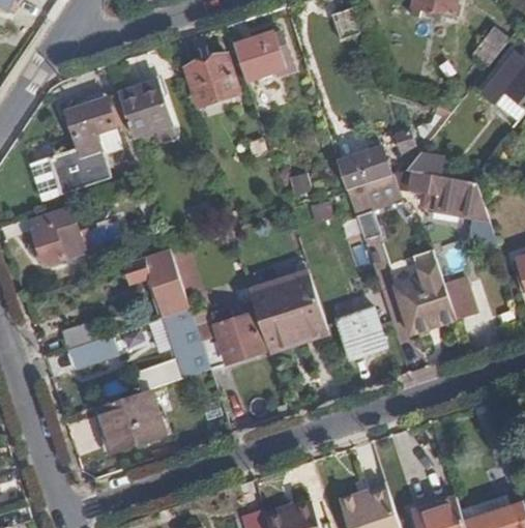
[(0,0),(0,6),(6,10),(15,0),(0,0)]
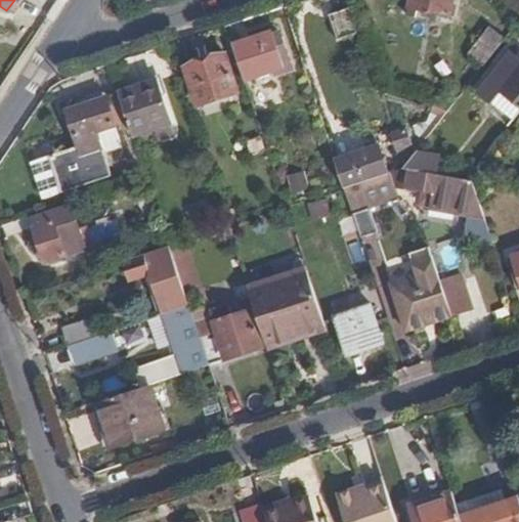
[(408,0),(405,18),(417,19),(417,11),(447,16),(449,0),(408,0)]
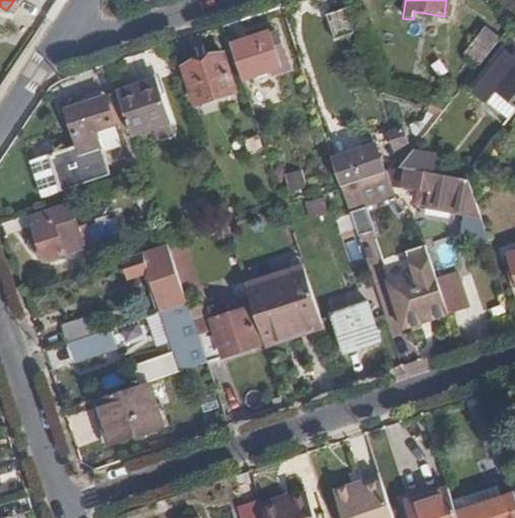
[(352,31),(344,6),(322,13),(331,39),(352,31)]
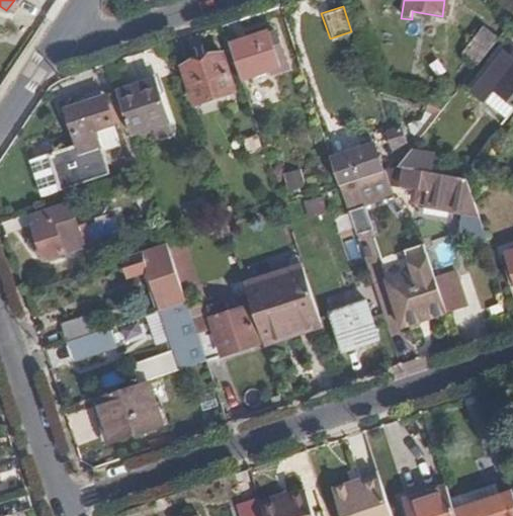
[(478,63),(499,36),(485,26),(463,53),(478,63)]
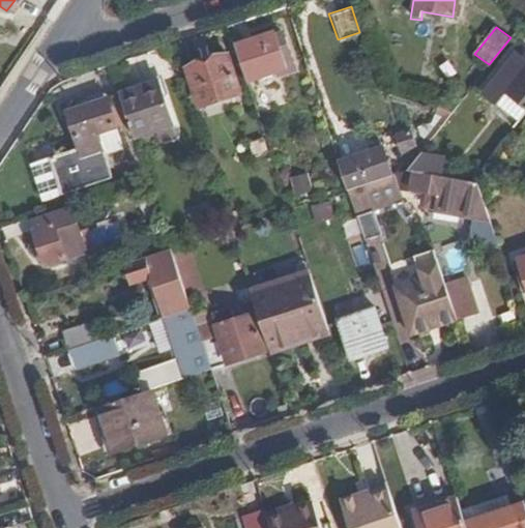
[(274,31),(234,46),(245,81),(275,69),(285,66),(282,55),(287,53),(289,52),(282,32),(275,35),(274,31)]
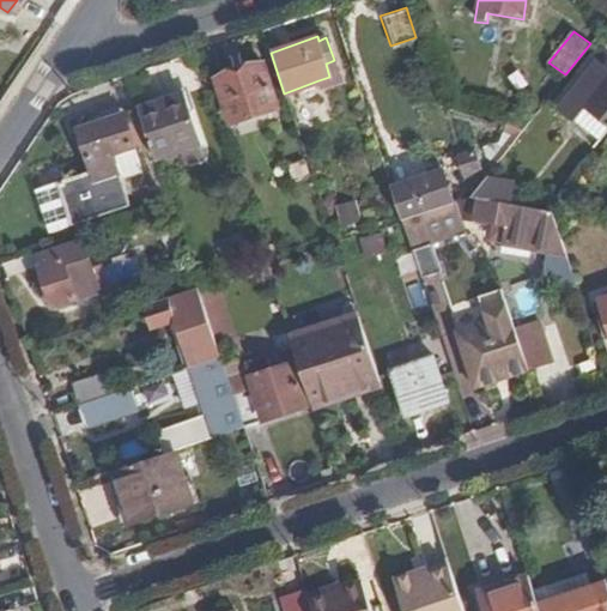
[(339,80),(332,61),(326,64),(329,77),(319,80),(321,88),(339,80)]
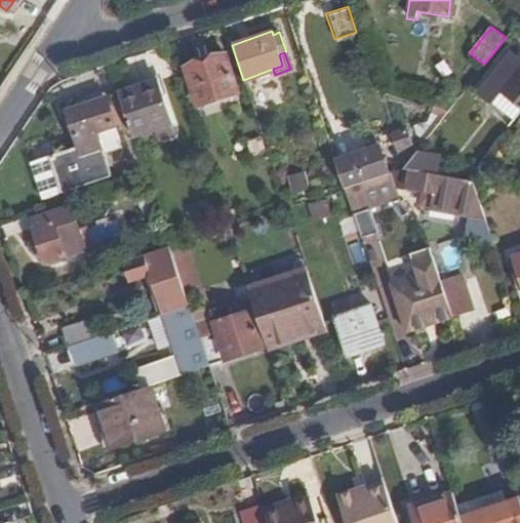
[(498,91),(519,64),(505,52),(474,91),(510,119),(519,107),(498,91)]
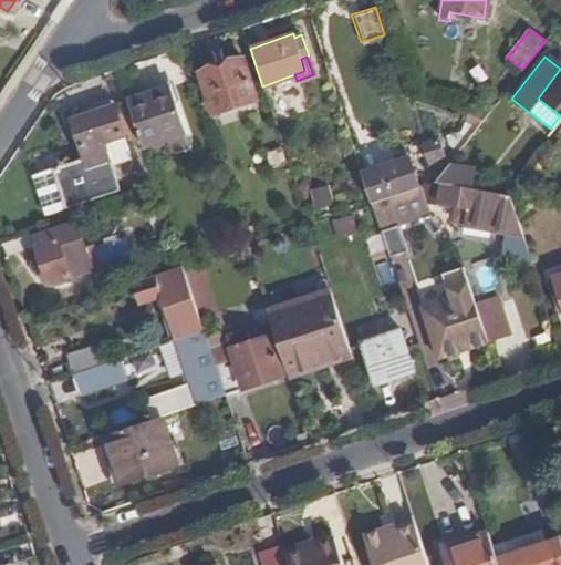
[(241,59),(199,71),(213,114),(255,101),(241,59)]
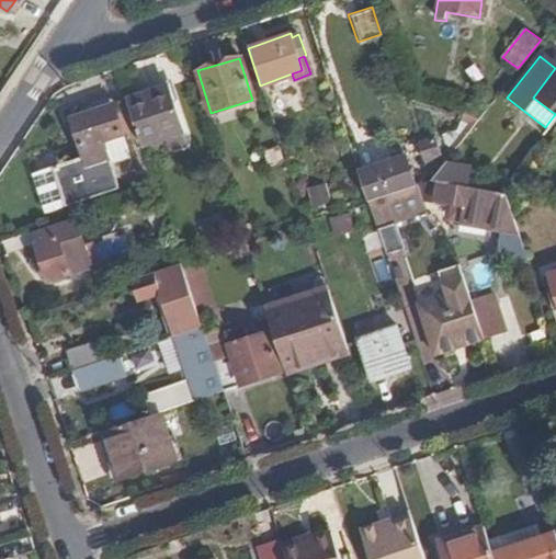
[(555,68),(533,98),(555,114),(555,113),(555,68)]
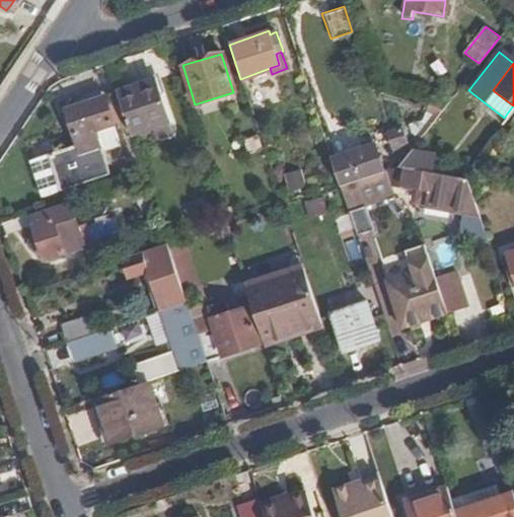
[(154,80),(117,92),(131,136),(151,128),(166,123),(167,123),(154,80)]
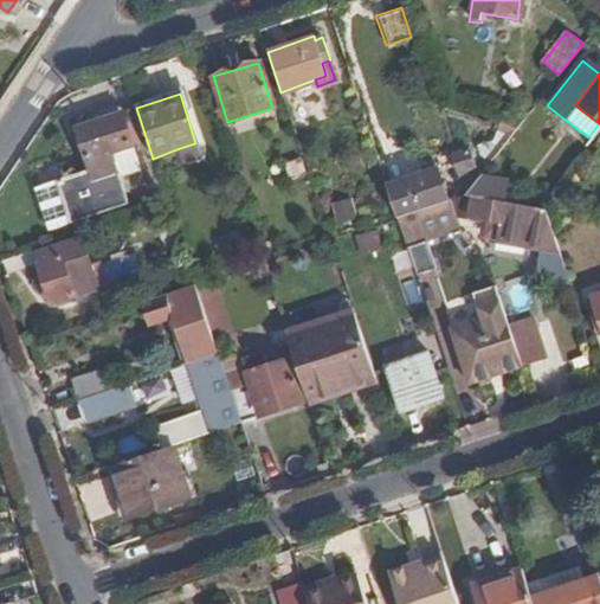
[(515,103),(498,123),(516,127),(528,113),(515,103)]
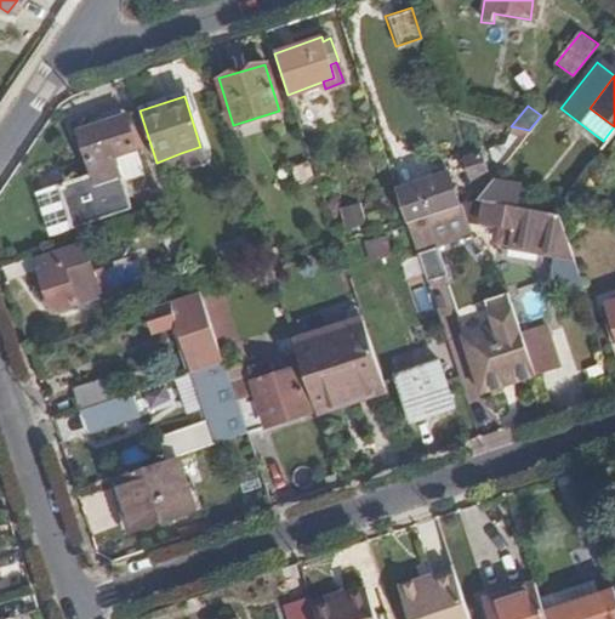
[(60,183),(64,192),(73,221),(77,230),(138,206),(127,175),(144,169),(125,117),(81,131),(94,172),(60,183)]
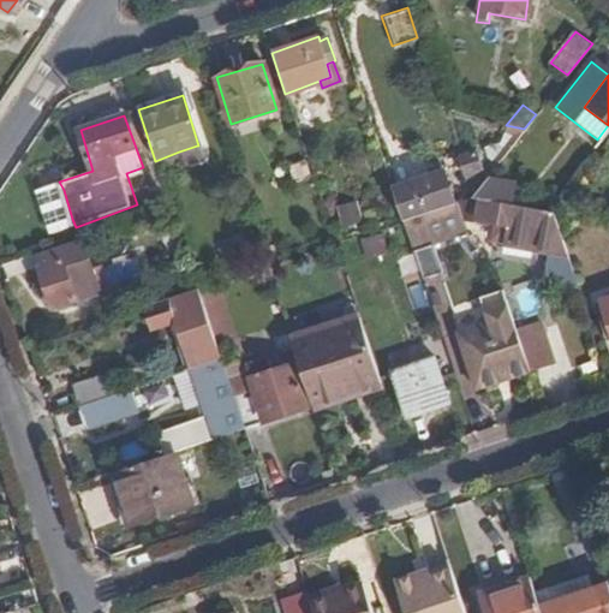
[(497,162),(524,129),(506,125),(503,131),(511,134),(491,158),(497,162)]
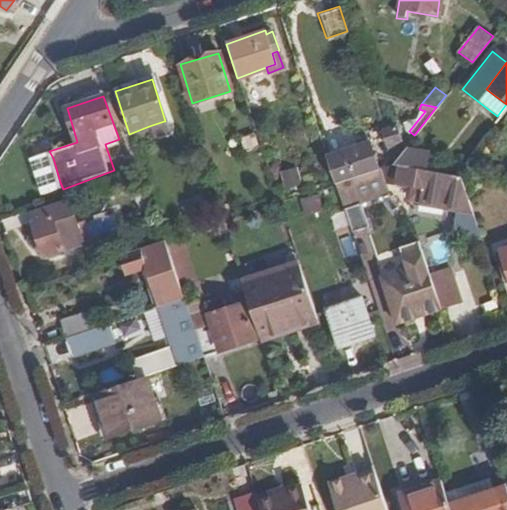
[(168,133),(164,121),(149,126),(153,138),(168,133)]
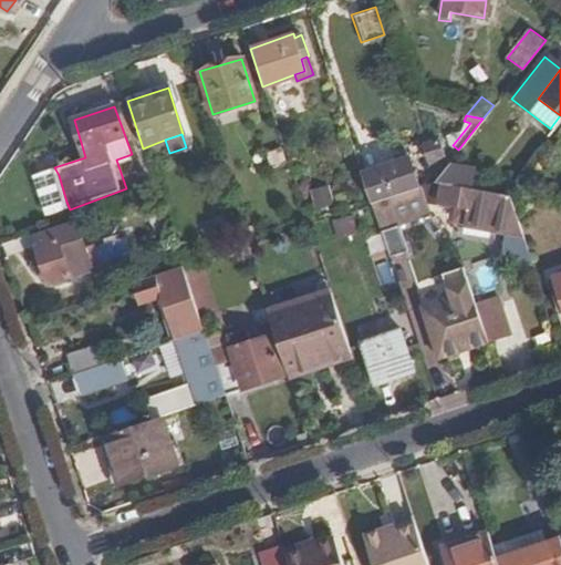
[(437,142),(423,146),(430,168),(438,165),(435,158),(443,156),(437,142)]
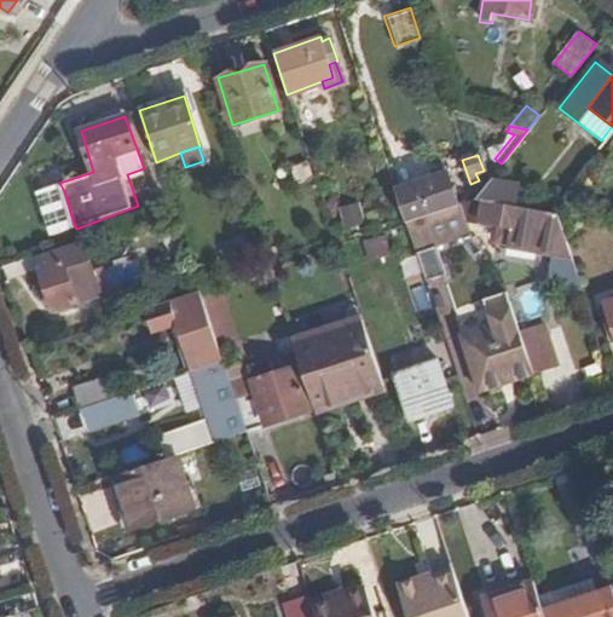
[(394,183),(408,221),(457,205),(444,167),(394,183)]
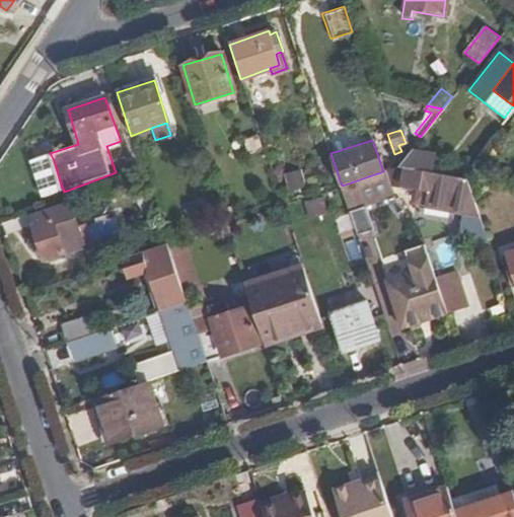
[(411,148),(397,165),(400,165),(430,170),(432,153),(411,148)]
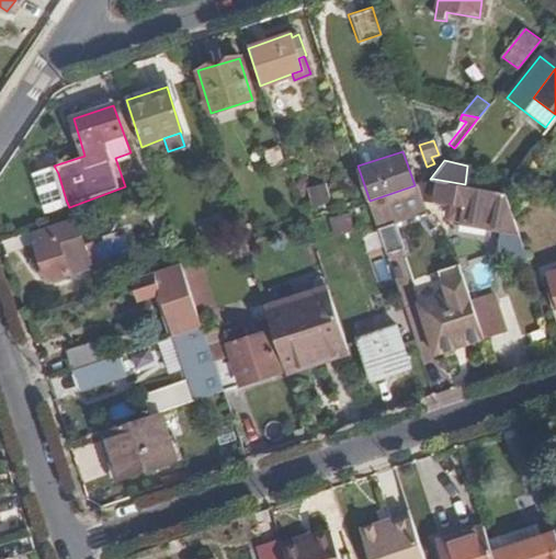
[(66,200),(58,173),(43,178),(53,204),(66,200)]
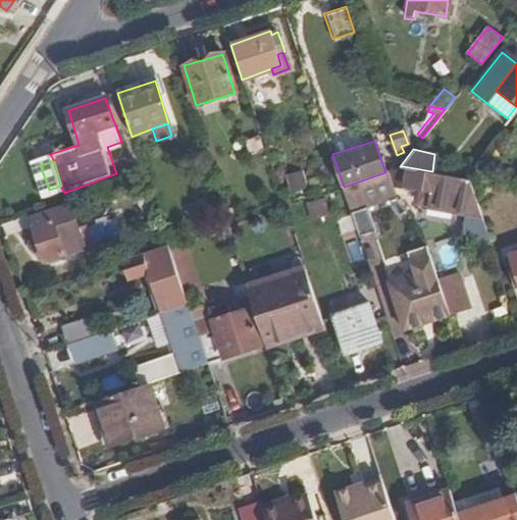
[(385,172),(344,187),(351,207),(393,193),(399,192),(400,187),(403,166),(400,166),(399,167),(385,172)]
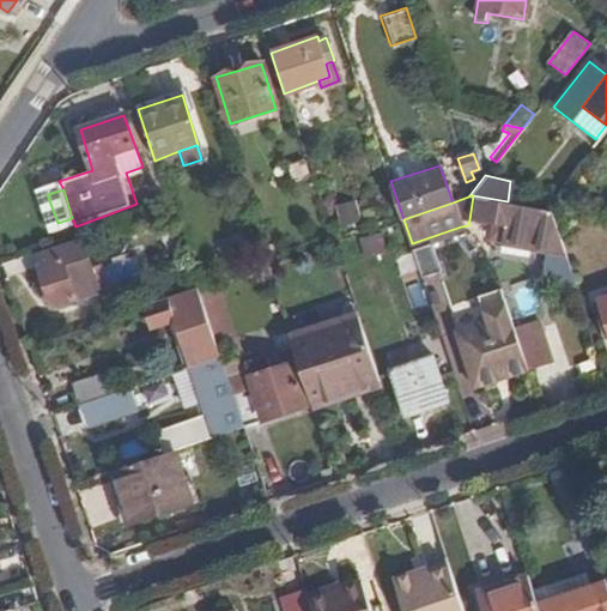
[(558,237),(550,210),(551,209),(508,201),(473,195),(469,219),(489,223),(486,234),(563,250),(563,249),(558,237)]
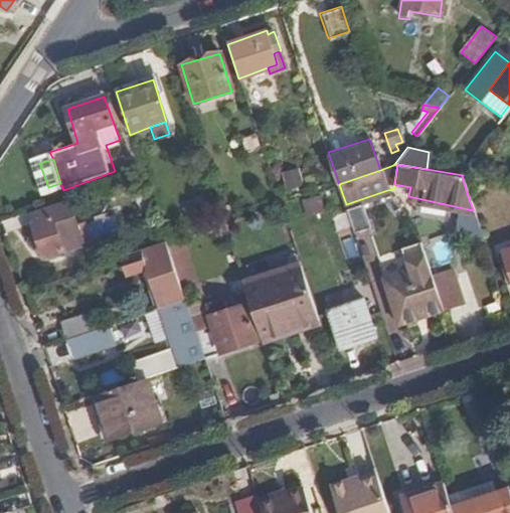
[(304,184),(299,167),(282,171),(287,188),(304,184)]
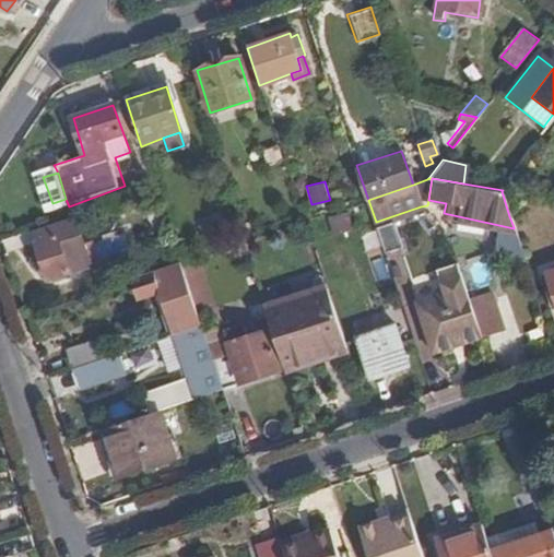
[(66,199),(52,203),(56,211),(69,206),(66,199)]
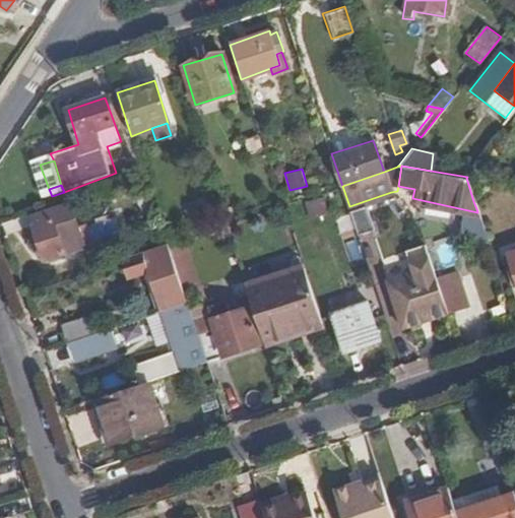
[(330,214),(325,197),(307,202),(311,218),(330,214)]
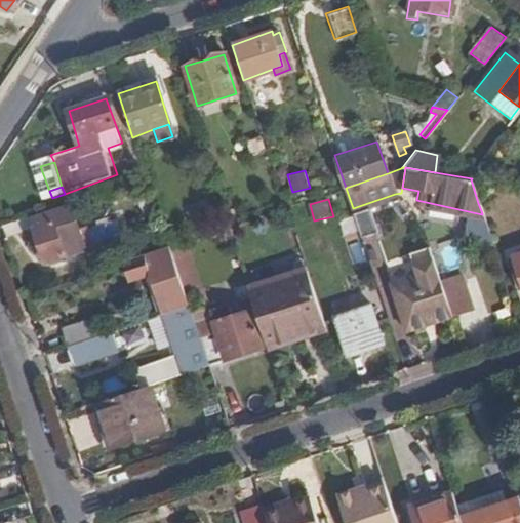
[(68,204),(31,217),(34,227),(29,229),(40,264),(82,249),(68,204)]
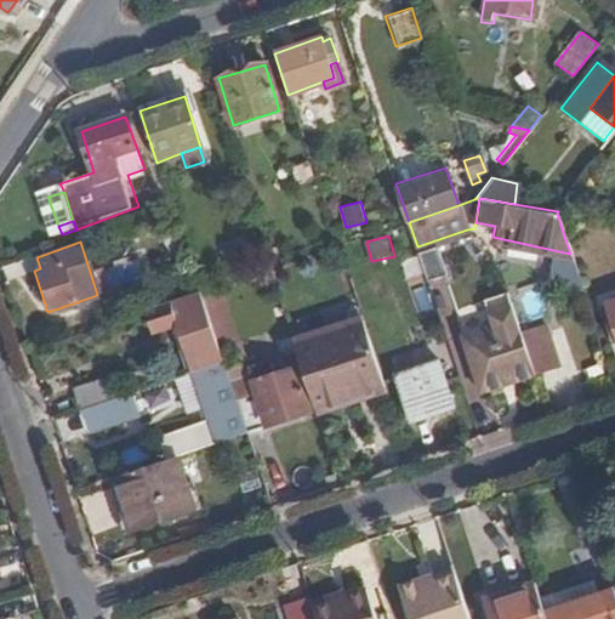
[(415,250),(421,277),(444,271),(437,244),(415,250)]
